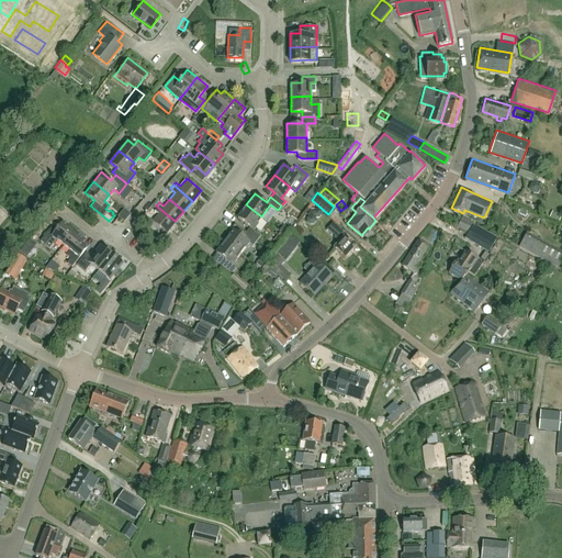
[(156,205),(153,202),(148,207),(153,210),(154,209),(158,212),(153,220),(166,232),(175,221),(156,205)]
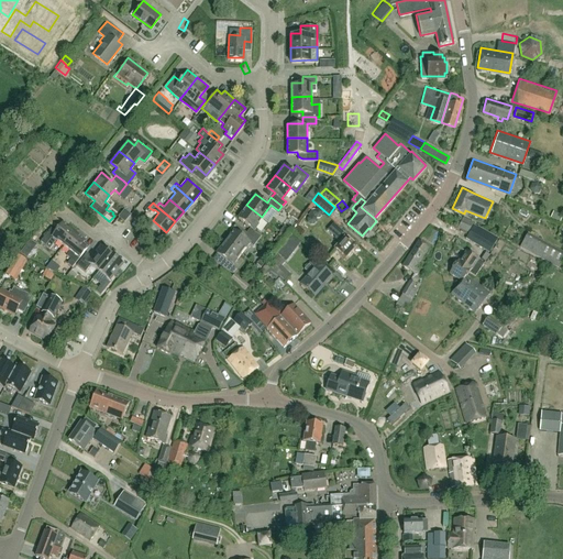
[(262,217),(246,205),(238,216),(250,225),(245,230),(256,239),(261,233),(253,228),(262,217)]
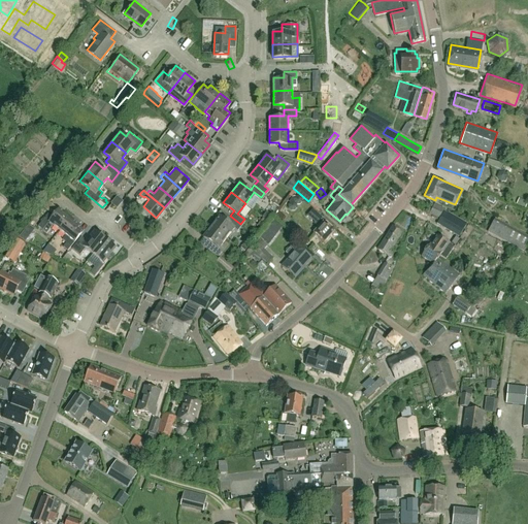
[(439,216),(443,205),(434,201),(429,211),(439,216)]
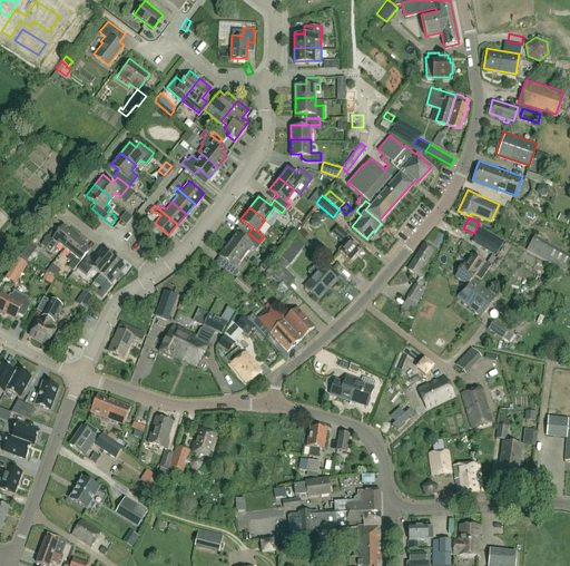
[(518,233),(529,237),(533,226),(522,222),(518,233)]
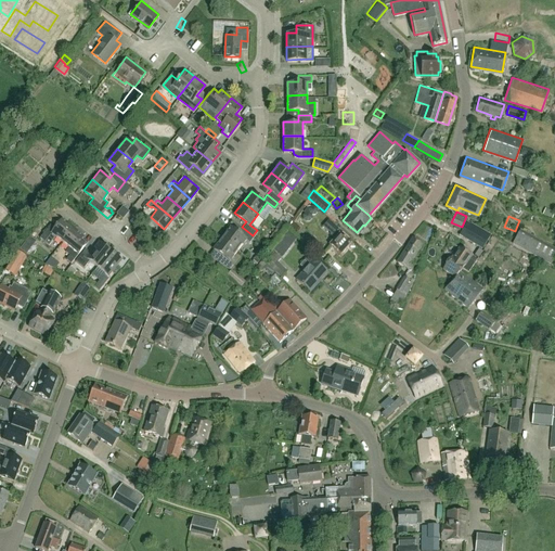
[(72,228),(73,227),(62,218),(56,226),(51,221),(39,235),(49,243),(55,234),(62,240),(72,228)]
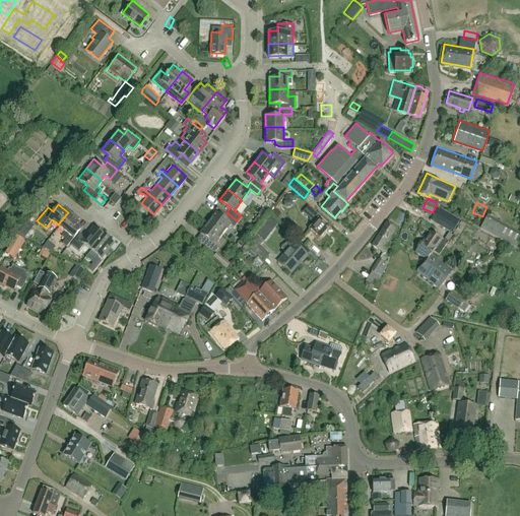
[(433,220),(452,231),(459,217),(441,206),(433,220)]
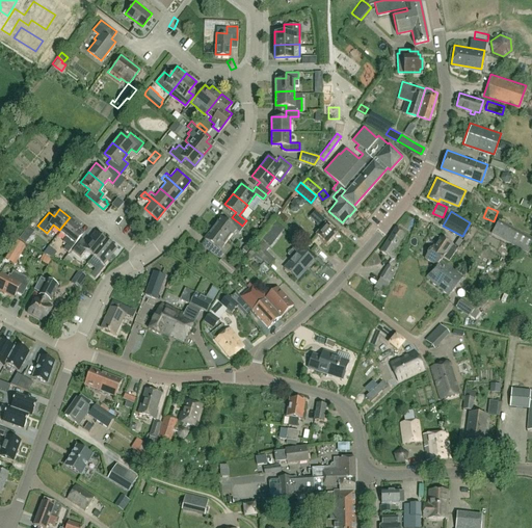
[(265,217),(270,221),(275,215),(270,212),(265,217)]
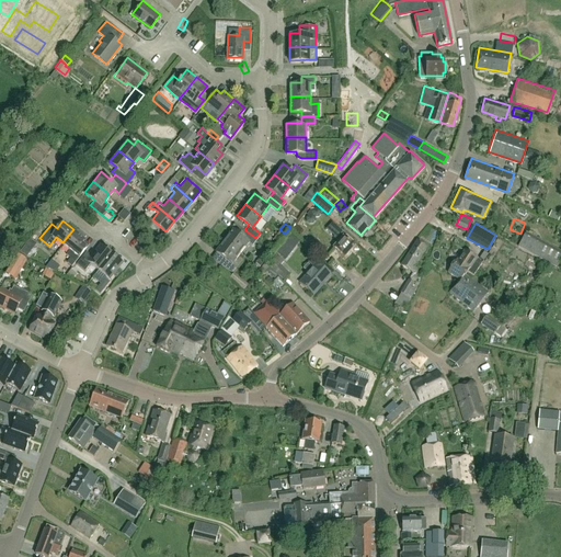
[(354,243),(343,234),(345,231),(340,226),(332,234),(338,239),(332,246),(343,256),(354,243)]
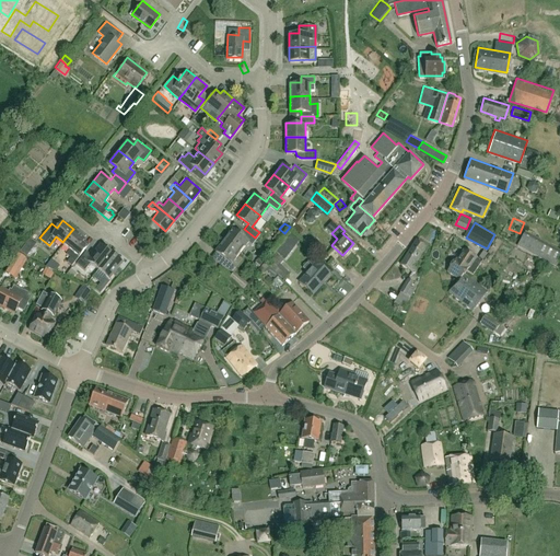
[(255,238),(244,229),(241,233),(232,227),(223,239),(238,251),(247,239),(252,242),(255,238)]
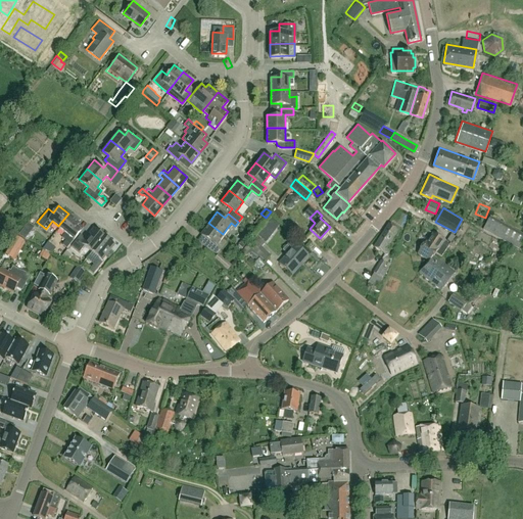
[(68,214),(67,215),(58,226),(64,231),(61,235),(65,238),(62,242),(66,245),(81,229),(77,226),(79,223),(68,214)]
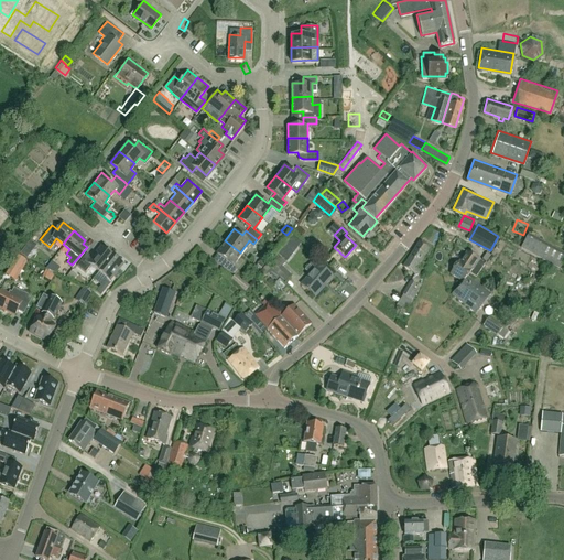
[(563,241),(543,230),(541,234),(563,246),(563,241)]
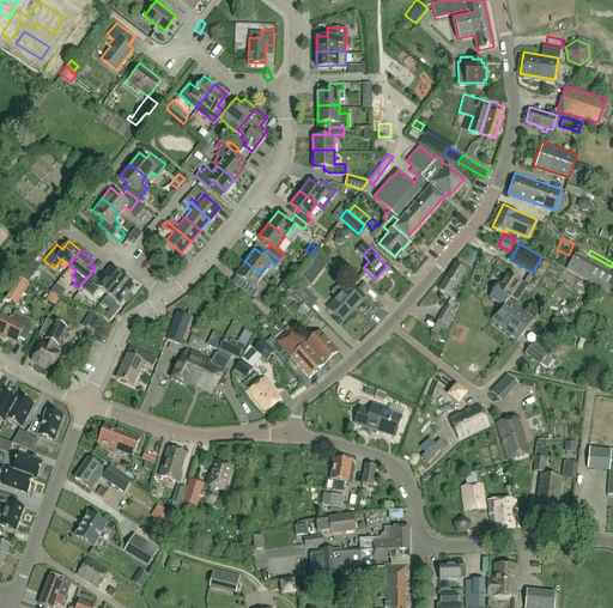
[(612,280),(612,272),(574,251),(565,267),(608,290),(612,280)]
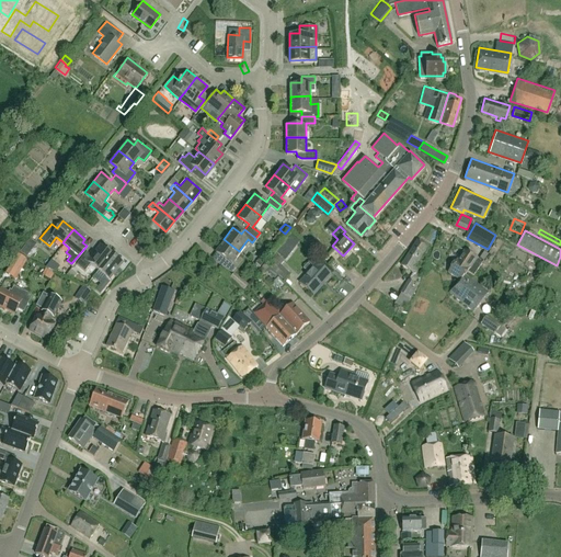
[(426,245),(416,238),(401,263),(413,271),(416,265),(414,264),(426,245)]
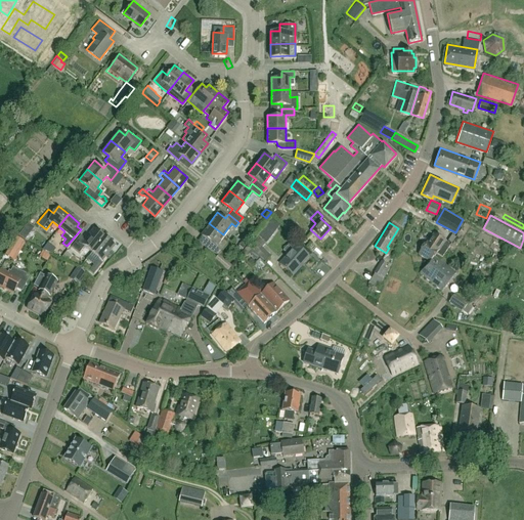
[(223,234),(209,223),(201,233),(209,240),(206,244),(216,252),(219,247),(216,244),(223,234)]
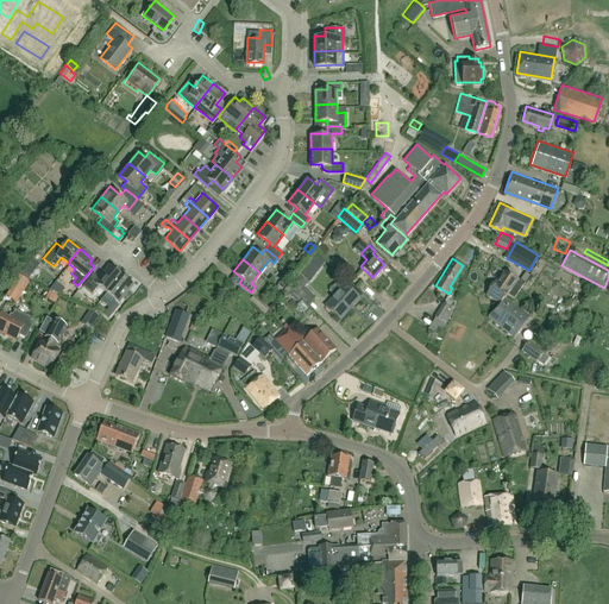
[(294,268),(297,270),(303,260),(301,259),(294,268)]
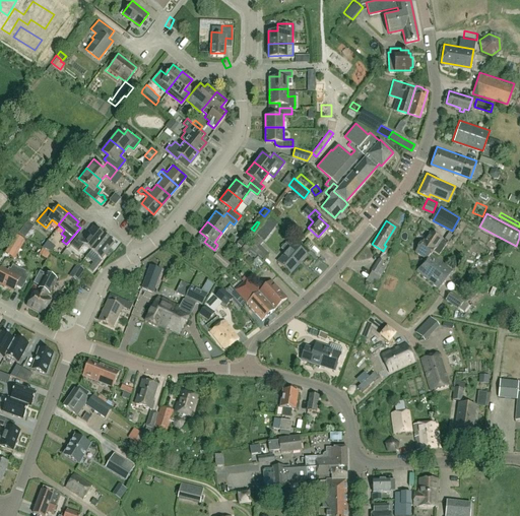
[(79,232),(72,241),(79,247),(83,243),(90,249),(95,243),(103,234),(92,224),(84,235),(79,232)]
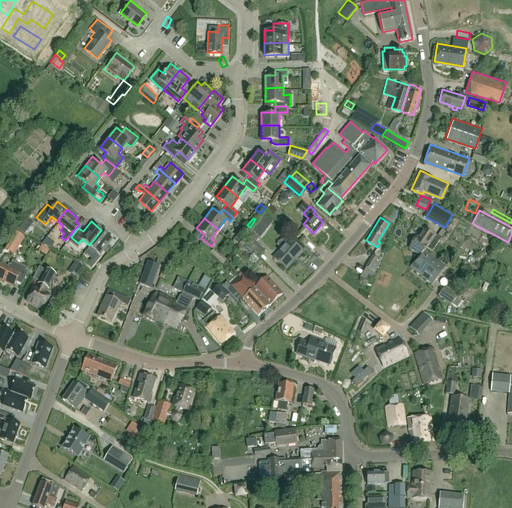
[(440,237),(434,233),(424,226),(418,236),(416,235),(408,246),(419,253),(420,253),(423,248),(426,245),(431,249),(440,237)]
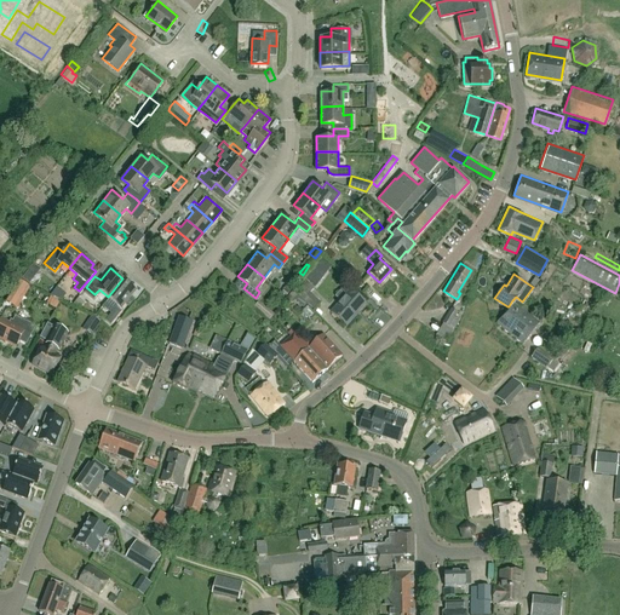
[(305,276),(293,288),(314,308),(321,300),(309,289),(314,285),(306,277),(305,276)]
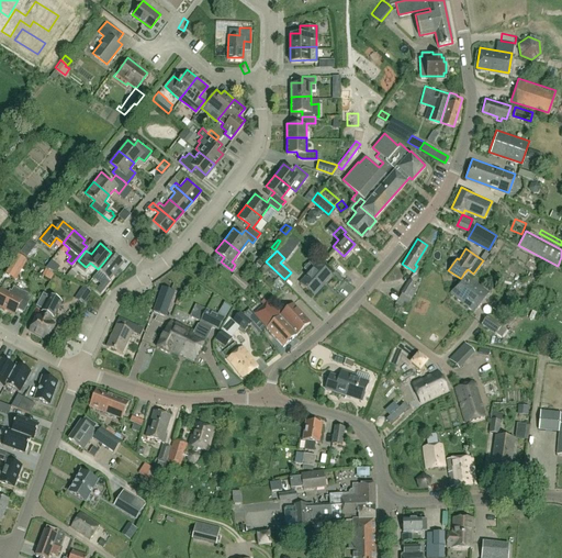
[(3,270),(14,277),(25,258),(15,252),(3,270)]
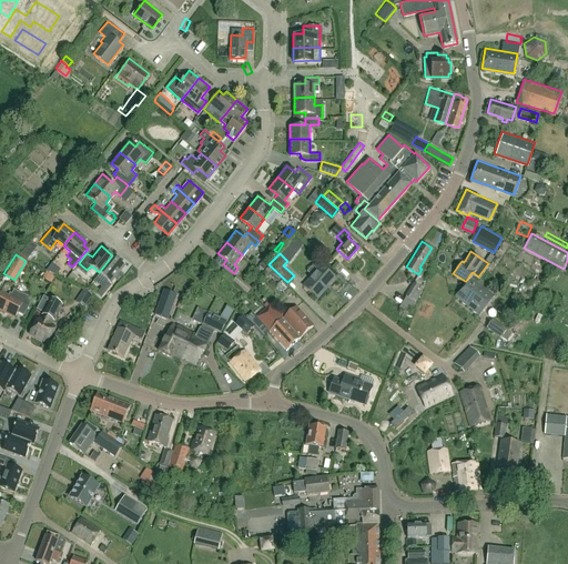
[(47,269),(56,273),(62,259),(53,254),(47,269)]
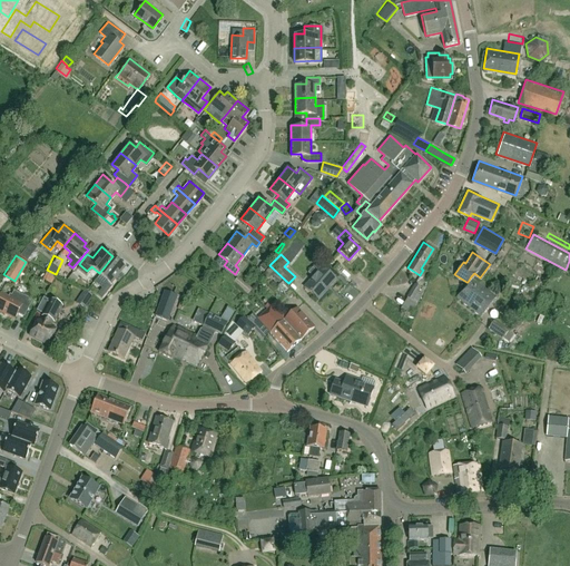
[(107,279),(104,283),(96,292),(101,296),(112,282),(111,281),(124,265),(112,256),(105,266),(99,273),(107,279)]
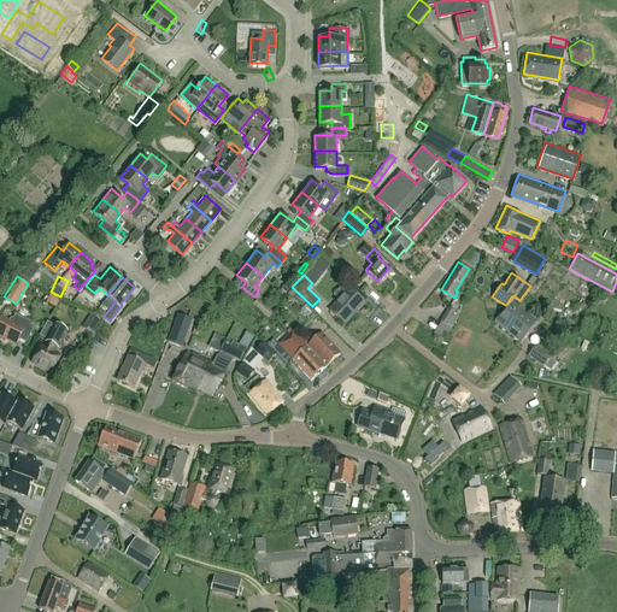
[(335,284),(338,286),(333,292),(338,296),(328,307),(342,321),(356,306),(356,307),(363,300),(347,286),(347,287),(340,280),(335,284)]
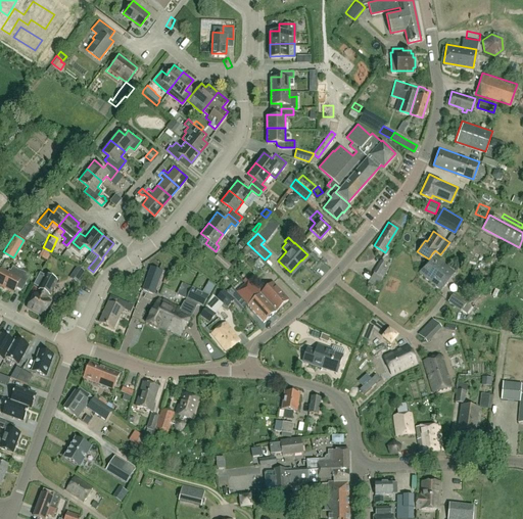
[(429,258),(428,258),(418,271),(440,287),(454,270),(432,253),(429,258)]
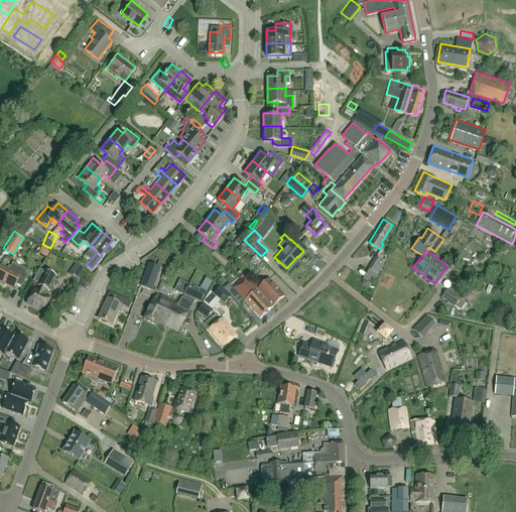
[(382,265),(378,262),(381,258),(375,254),(368,266),(368,267),(362,277),(371,283),(382,265)]
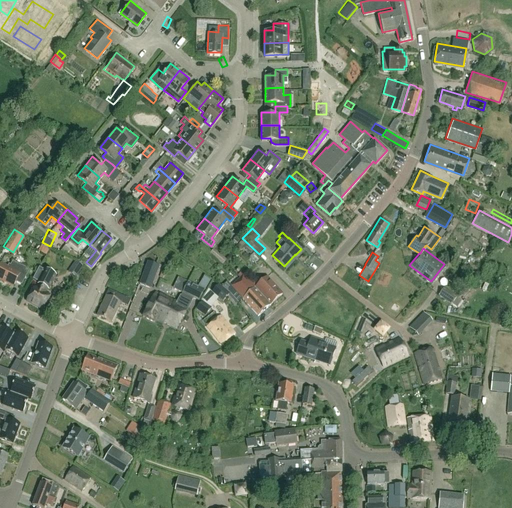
[(8,261),(7,265),(0,261),(0,277),(13,283),(15,279),(21,282),(29,267),(12,258),(10,262),(8,261)]
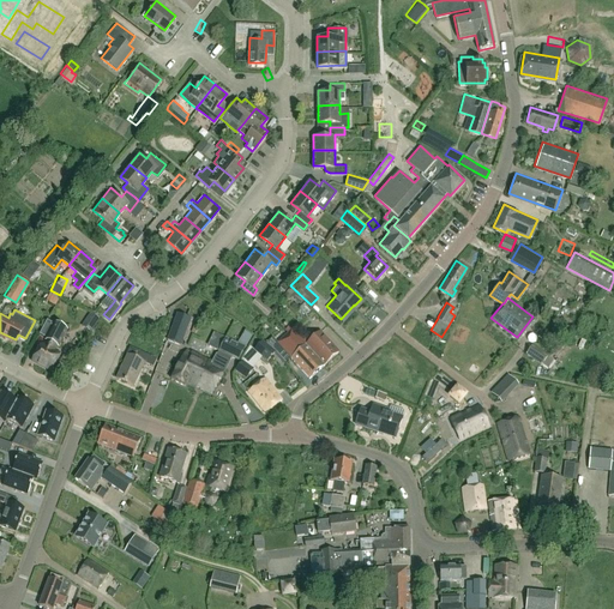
[(178,311),(168,336),(181,342),(191,317),(178,311)]
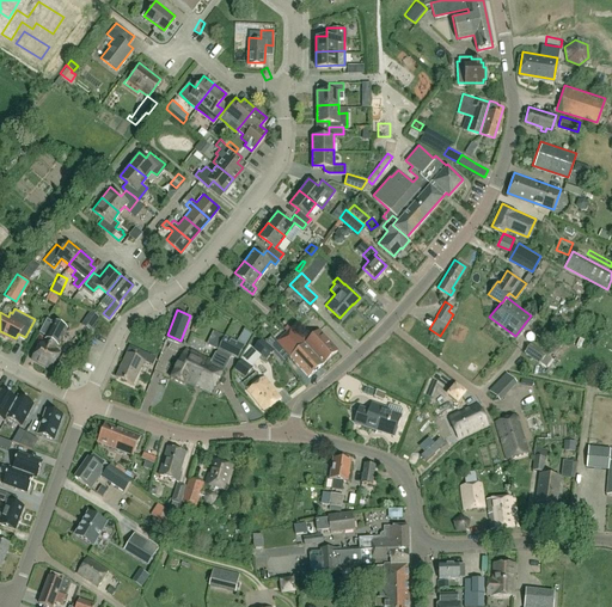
[(273,323),(275,316),(265,313),(263,320),(273,323)]
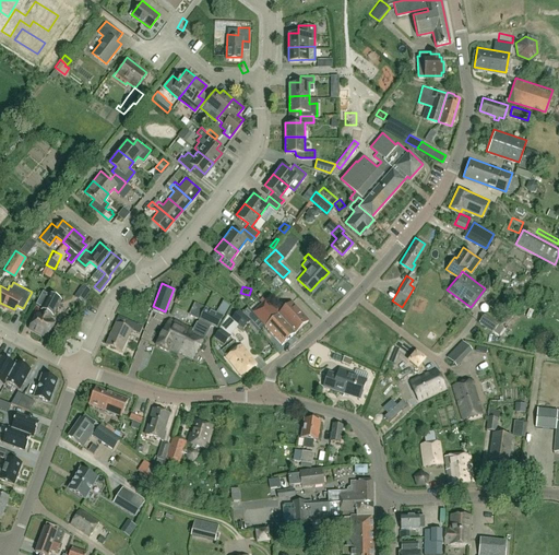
[(54,320),(48,318),(50,313),(52,314),(60,298),(48,292),(48,293),(42,290),(36,300),(43,304),(40,307),(42,308),(39,313),(36,311),(28,327),(46,335),(54,320)]
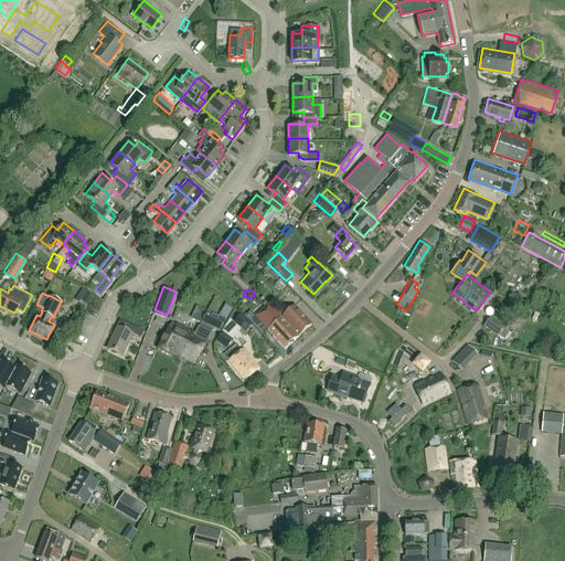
[(296,304),(283,316),(268,300),(255,313),(259,318),(265,314),(269,318),(270,317),(274,320),(276,318),(283,326),(285,325),(286,326),(288,324),(298,334),(311,321),(296,304)]
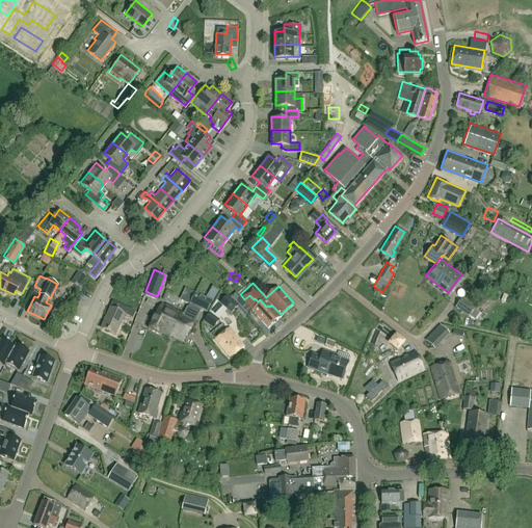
[(194,305),(206,311),(212,298),(194,290),(189,301),(190,302),(194,305)]
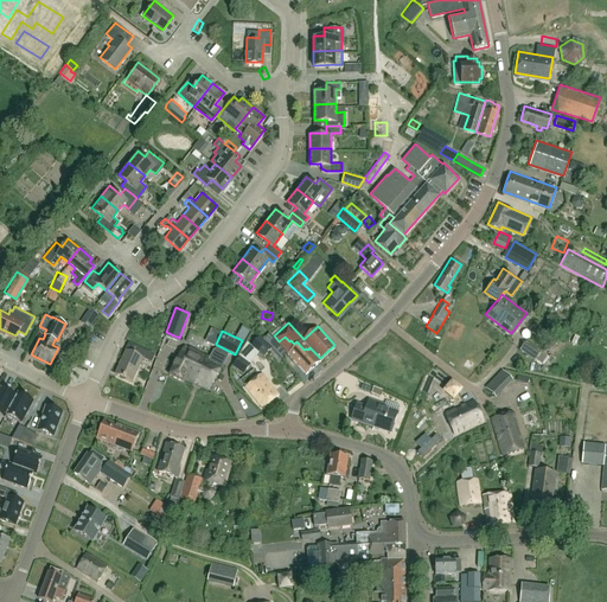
[(544,337),(548,339),(543,345),(549,350),(558,337),(553,332),(548,337),(545,335),(544,337)]
